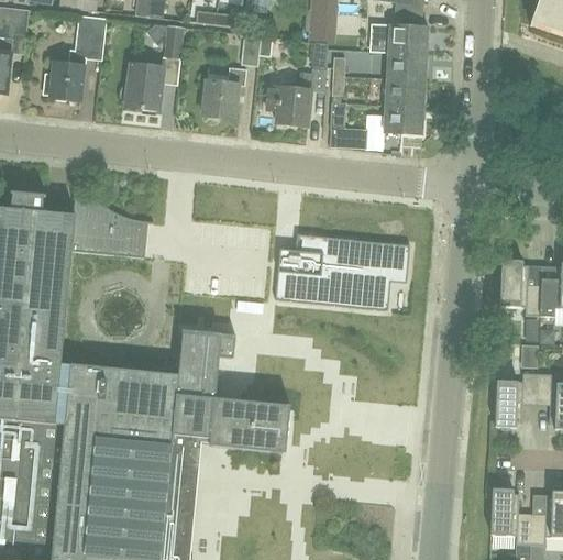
[(78,0),(77,8),(97,11),(99,0),(78,0)]
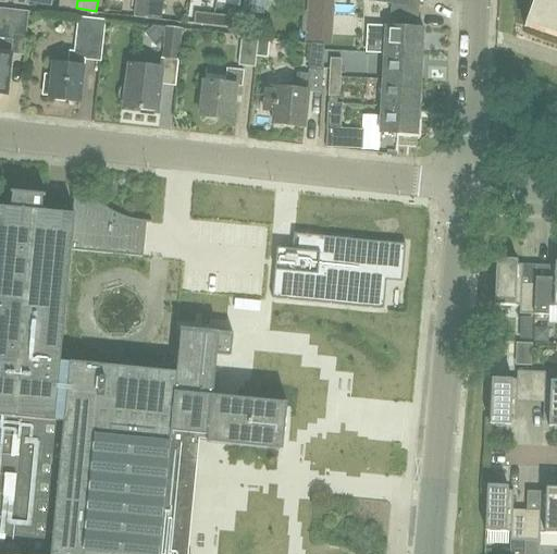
[(135,0),(134,14),(148,16),(149,0),(135,0)]
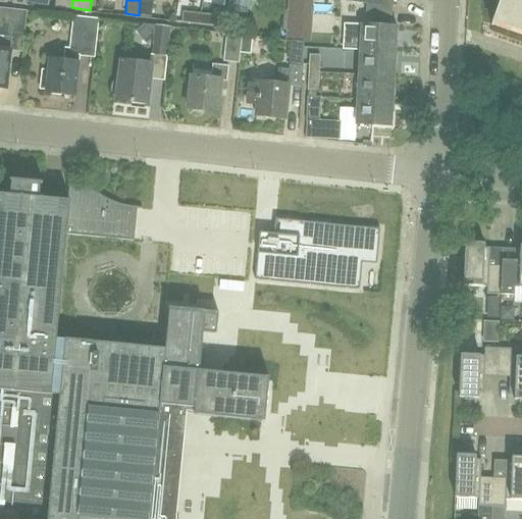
[(140,0),(139,15),(152,16),(153,0),(140,0)]
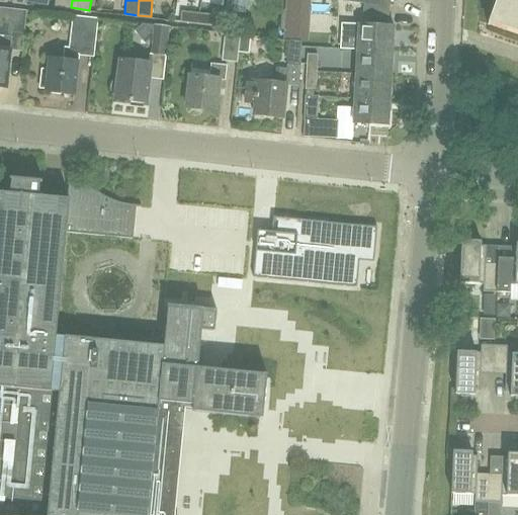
[(280,28),(285,28),(285,34),(304,35),(305,0),(286,0),(286,8),(281,7),(280,28)]
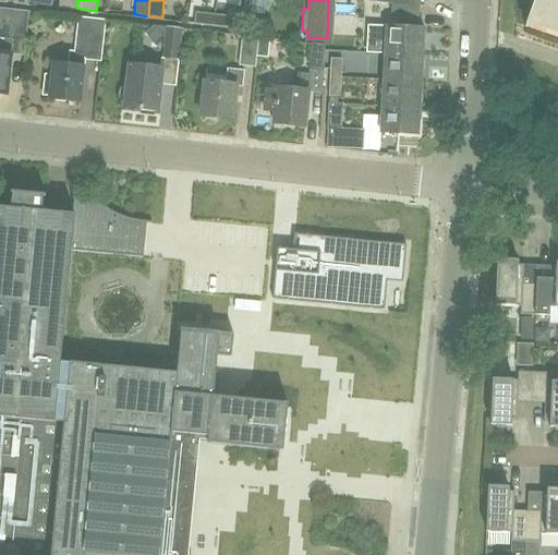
[(420,3),(407,1),(395,0),(392,15),(419,17),(420,3)]
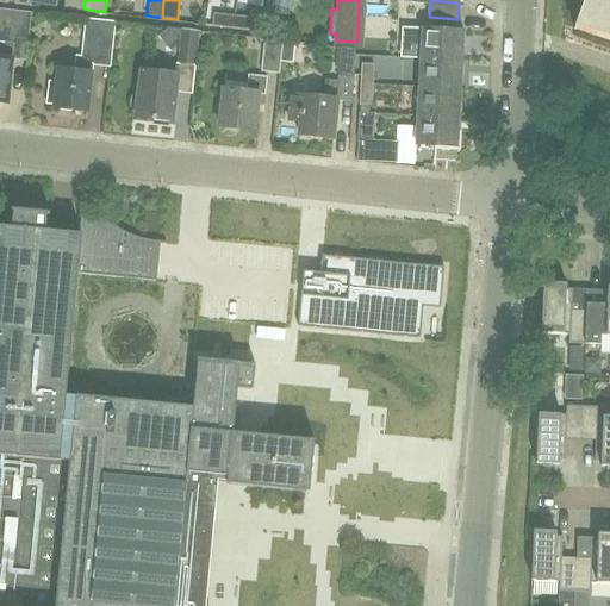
[(583,0),(577,18),(574,26),(609,38),(609,0),(583,0)]
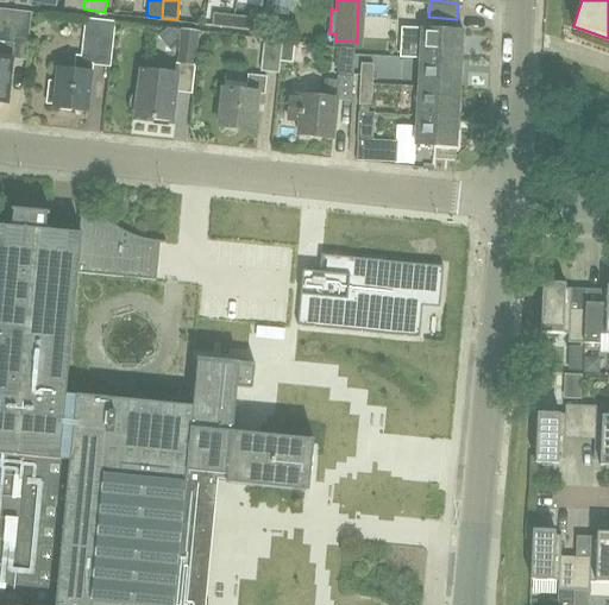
[(29,44),(32,10),(17,8),(0,6),(0,30),(14,32),(13,43),(29,44)]
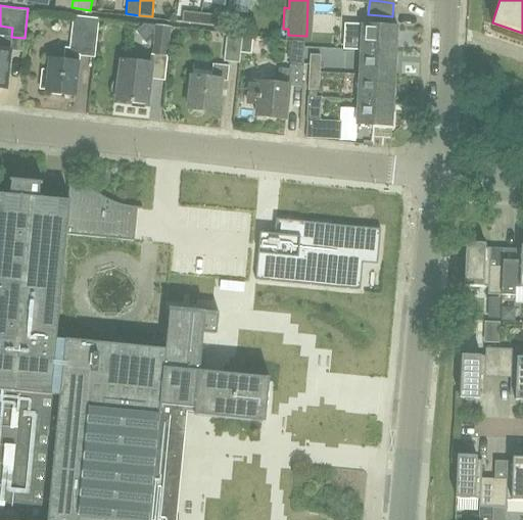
[(183,9),(182,19),(199,21),(200,11),(183,9)]
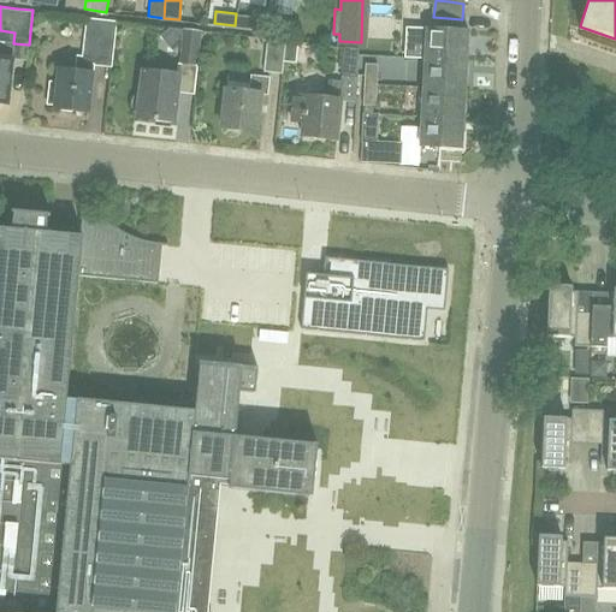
[(256,16),(236,13),(235,25),(256,28),(256,16)]
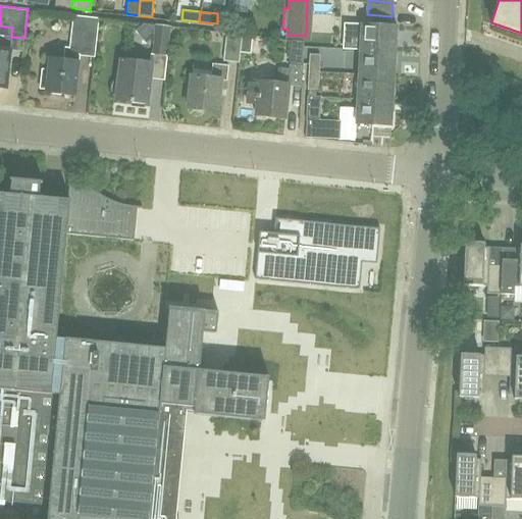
[(99,16),(95,16),(73,13),(69,48),(65,47),(63,58),(49,56),(47,68),(41,67),(39,87),(45,87),(45,91),(74,94),(79,53),(95,55),(99,16)]
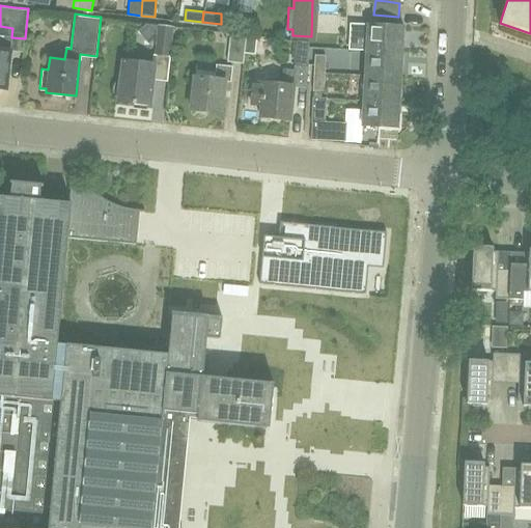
[(366,49),(402,51),(404,25),(368,23),(366,49)]
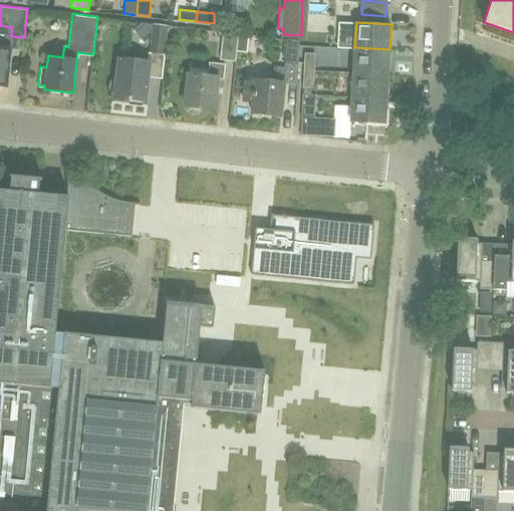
[(151,51),(165,53),(168,24),(153,23),(151,51)]
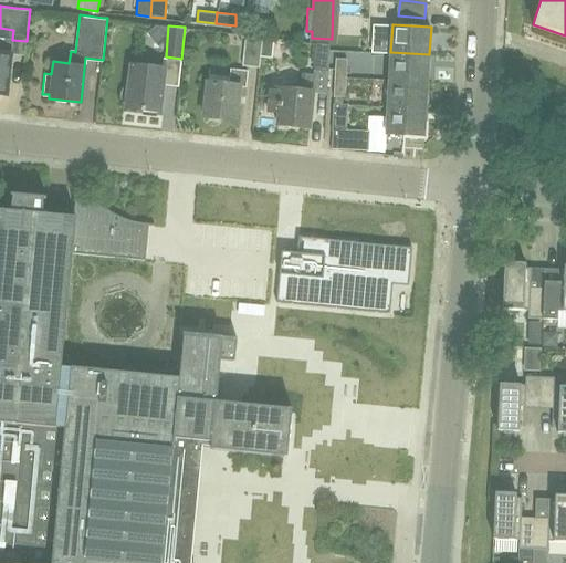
[(262,35),(245,33),(243,63),(259,65),(262,35)]
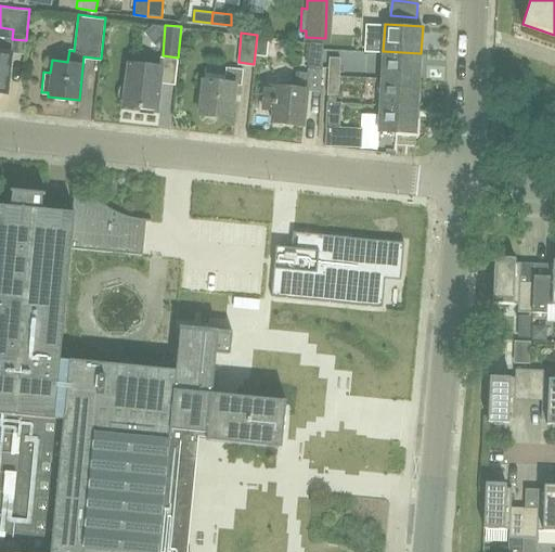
[(0,41),(0,90),(7,92),(12,42),(0,41)]
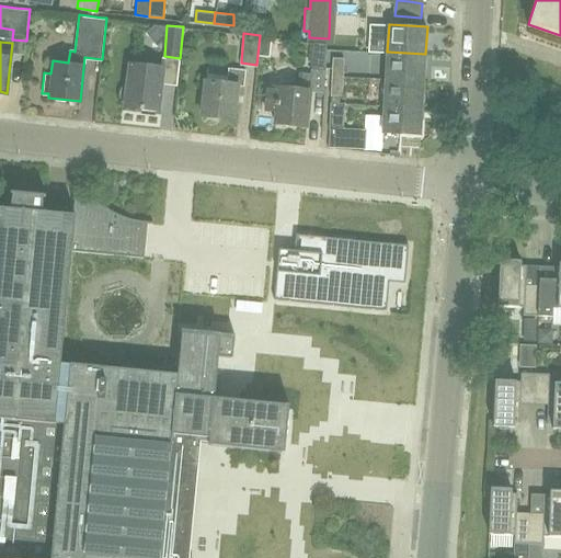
[(315,42),(312,73),(327,76),(327,69),(328,43),(315,42)]
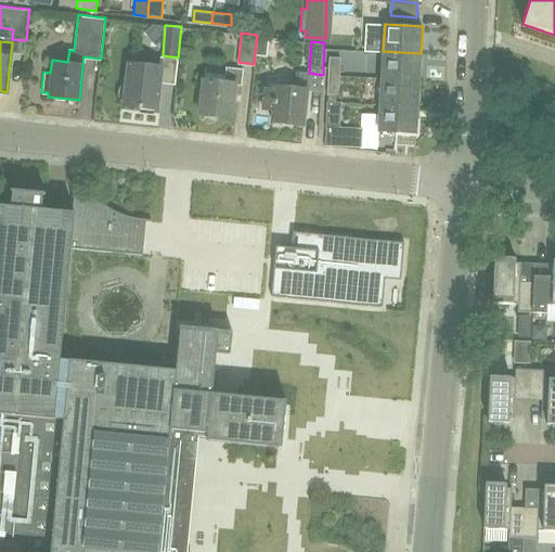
[(420,79),(421,53),(383,51),(382,77),(420,79)]
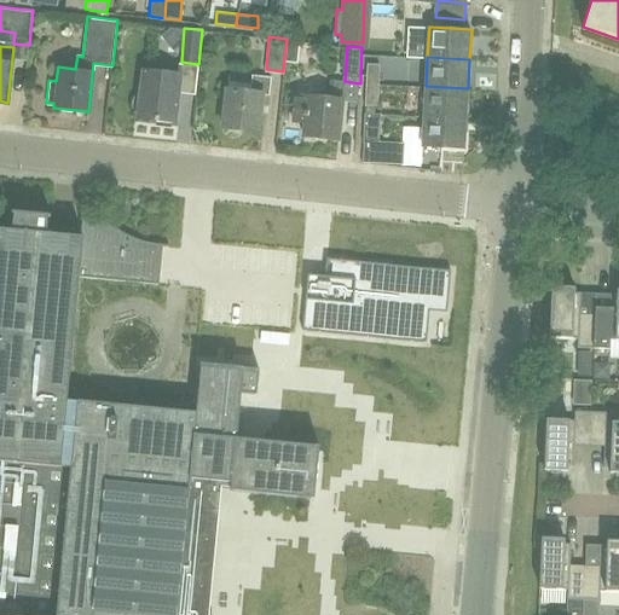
[(366,82),(379,83),(380,63),(368,62),(366,82)]
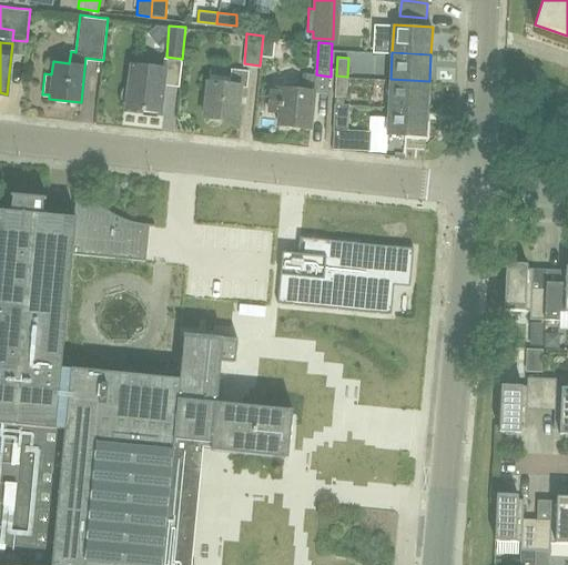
[(166,68),(163,67),(131,63),(125,108),(161,111),(166,68)]
